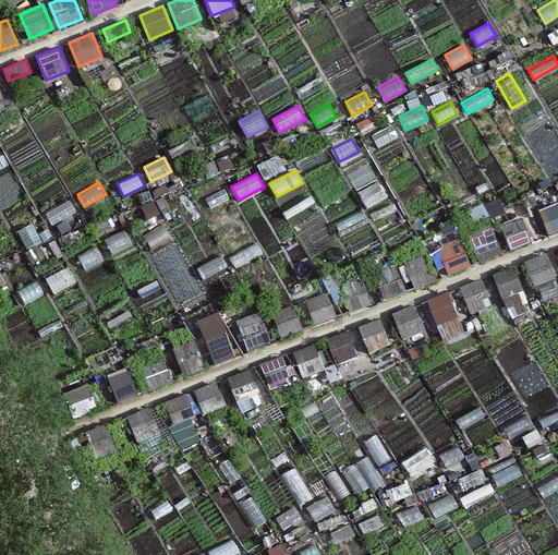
[(377,182),(359,192),(366,205),(385,195),(377,182)]
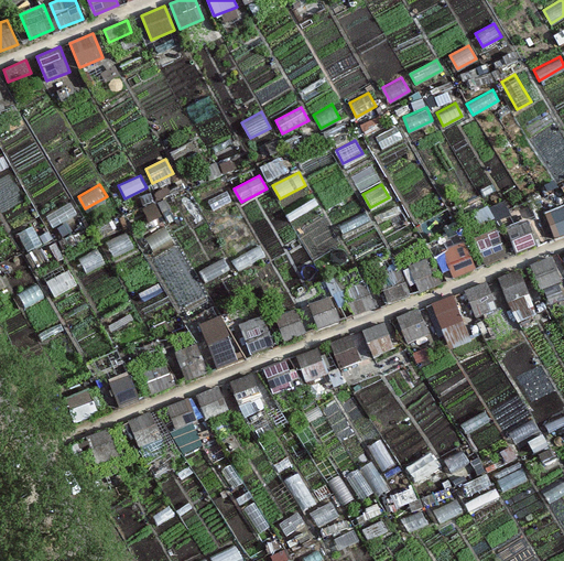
[(353,187),(323,203),(328,214),(358,197),(353,187)]
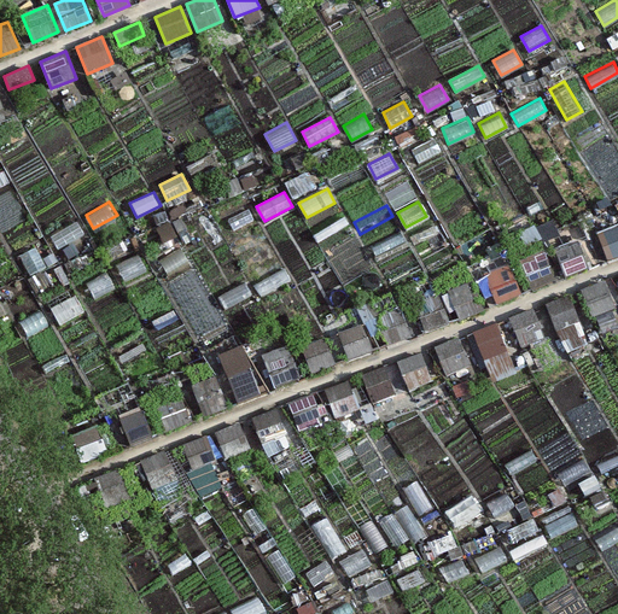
[(75,222),(52,234),(59,249),(83,235),(75,222)]
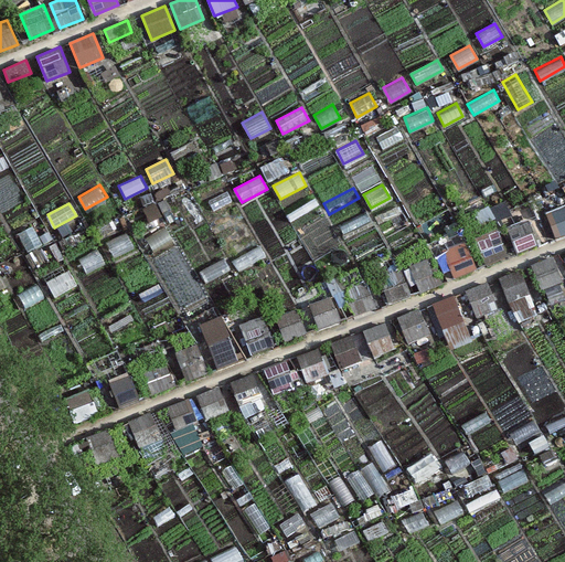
[(564,205),(545,214),(556,239),(564,234),(564,205)]
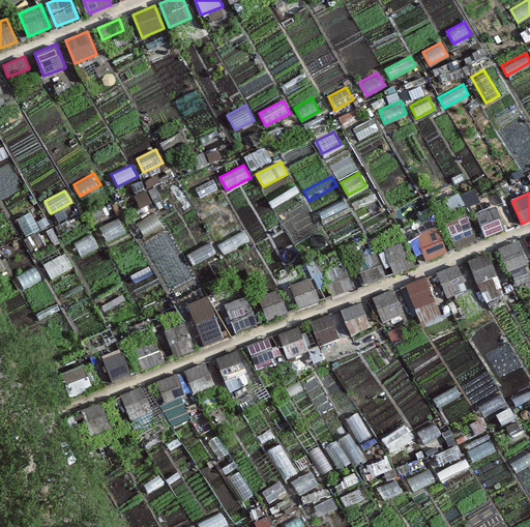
[(344,198),(316,212),(321,223),(349,207),(344,198)]
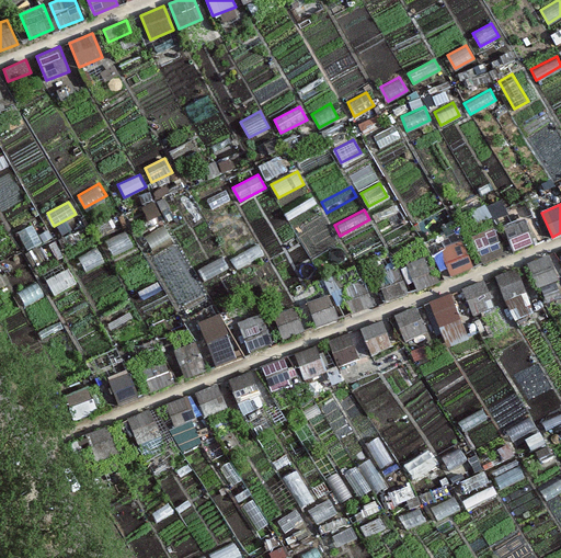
[(527,217),(504,227),(514,251),(537,241),(527,217)]
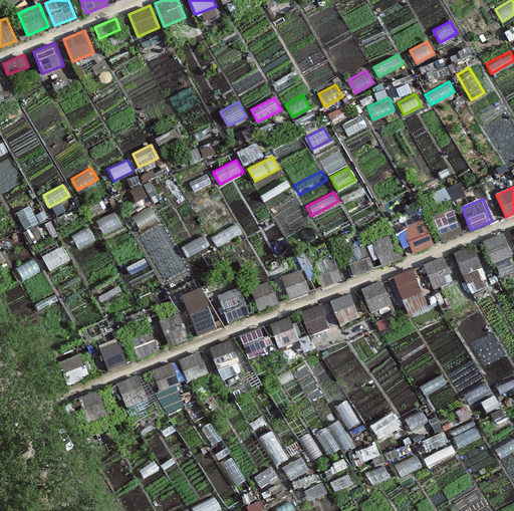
[(41,219),(33,204),(19,211),(27,227),(41,219)]
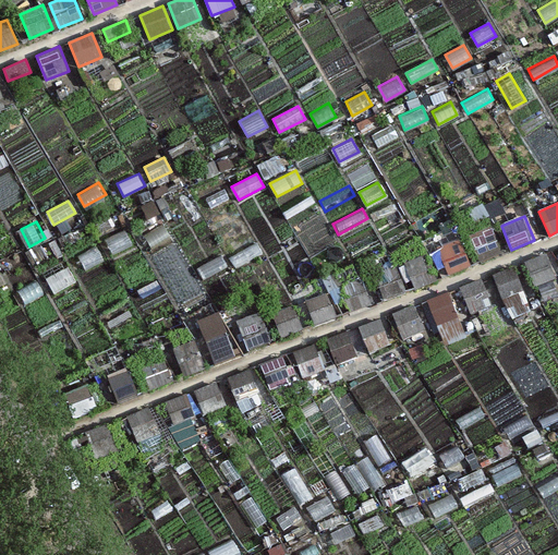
[(162,222),(142,234),(148,246),(170,234),(162,222)]
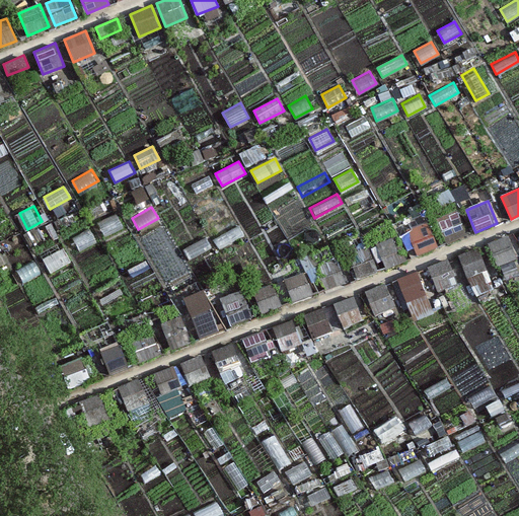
[(117,211),(96,222),(103,233),(123,222),(117,211)]
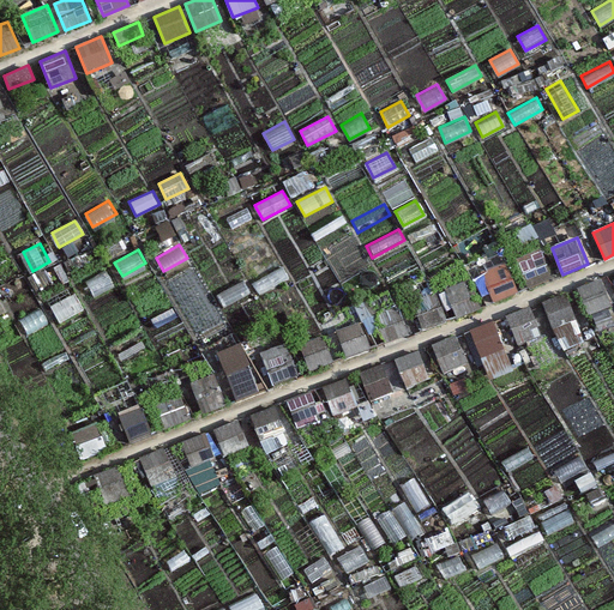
[(541,251),(516,260),(527,287),(552,277),(541,251)]
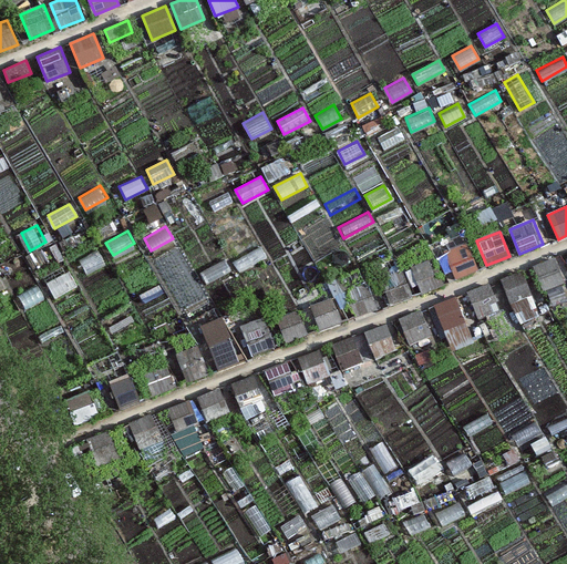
[(467,245),(444,254),(454,278),(477,269),(467,245)]
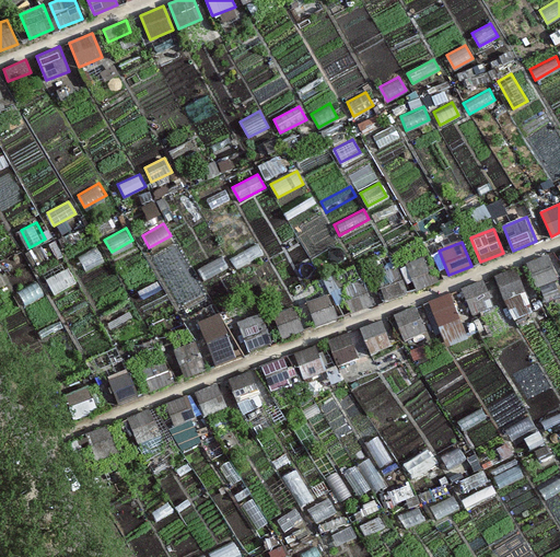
[(257,243),(231,258),(236,268),(264,253),(257,243)]
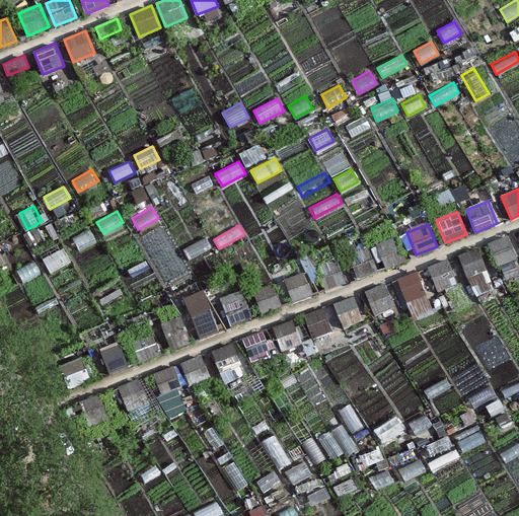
[(91,227),(72,238),(78,249),(97,238),(91,227)]
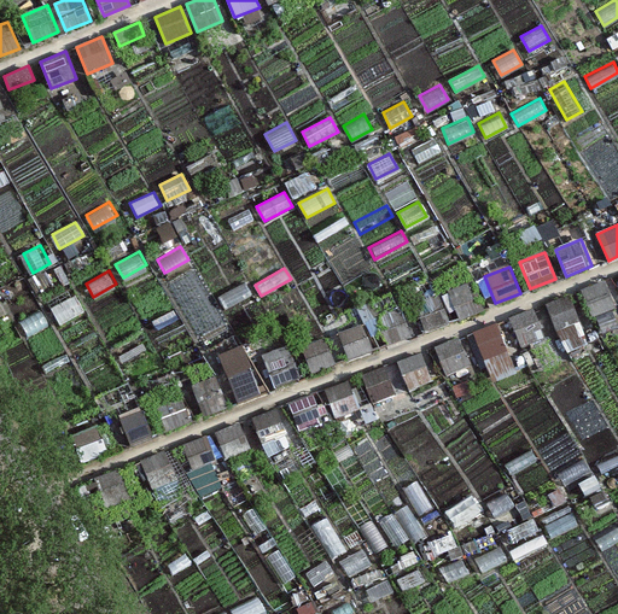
[(244,281),(220,294),(227,308),(251,294),(244,281)]
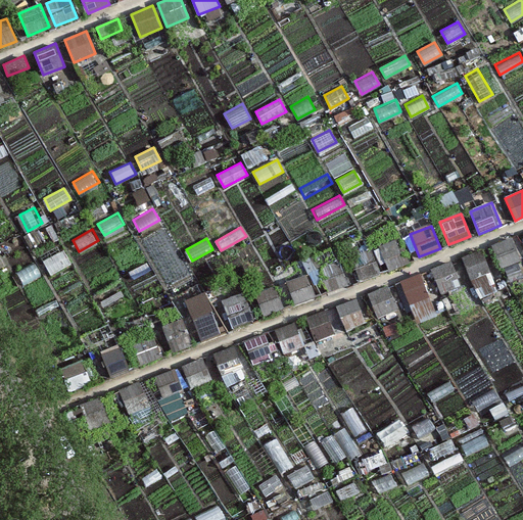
[(400,238),(379,247),(388,270),(410,261),(400,238)]
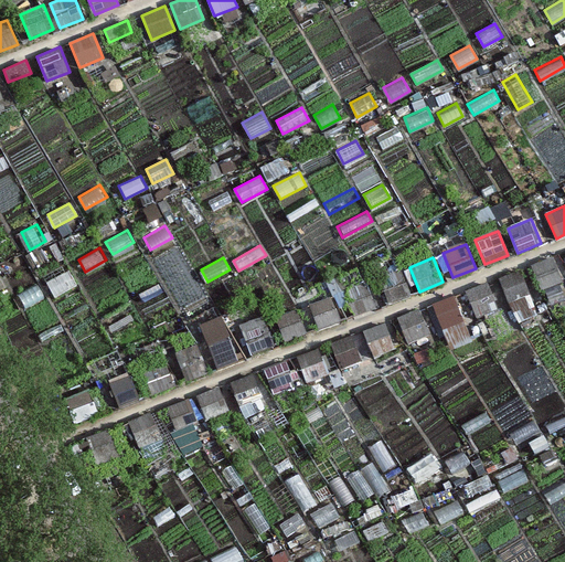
[(554,258),(531,267),(541,292),(564,283),(554,258)]
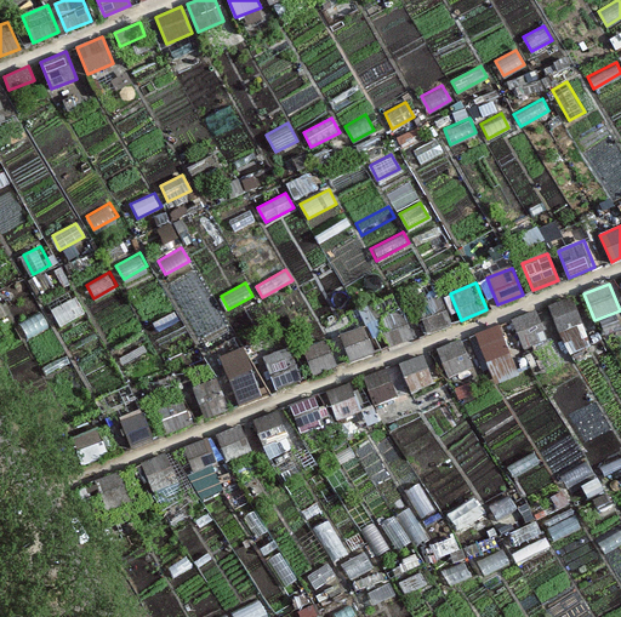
[(573,295),(547,306),(558,332),(584,321),(573,295)]
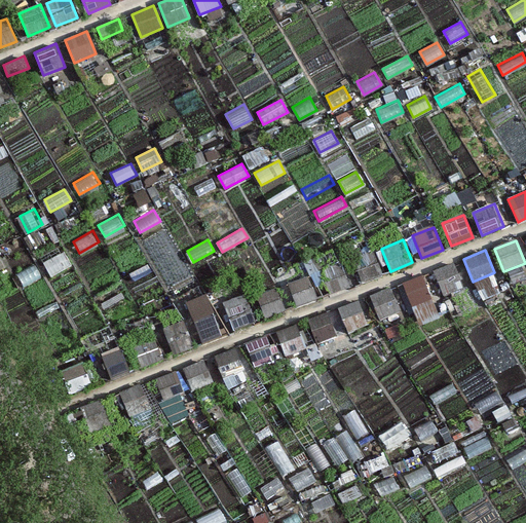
[(374,251),(352,259),(362,283),(383,273),(374,251)]
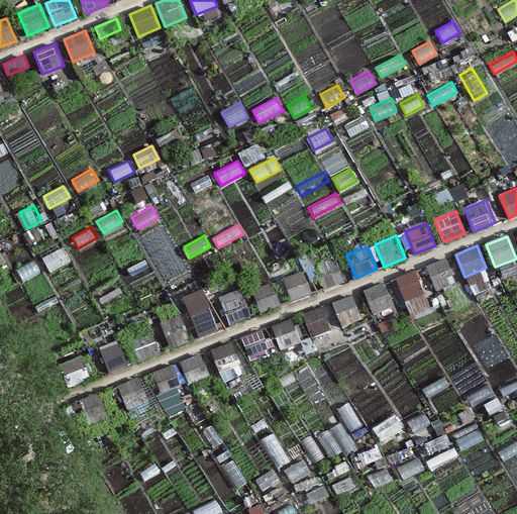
[(62,248),(42,260),(48,271),(69,260),(62,248)]
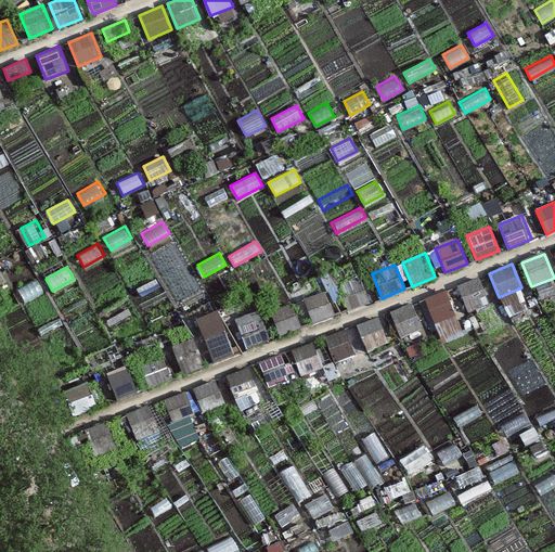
[(361,277),(338,285),(348,309),(371,300),(361,277)]
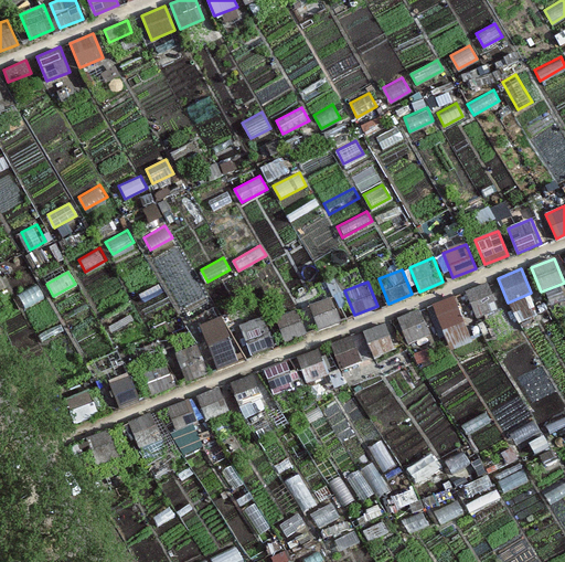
[(488,282),(465,292),(476,316),(498,306),(488,282)]
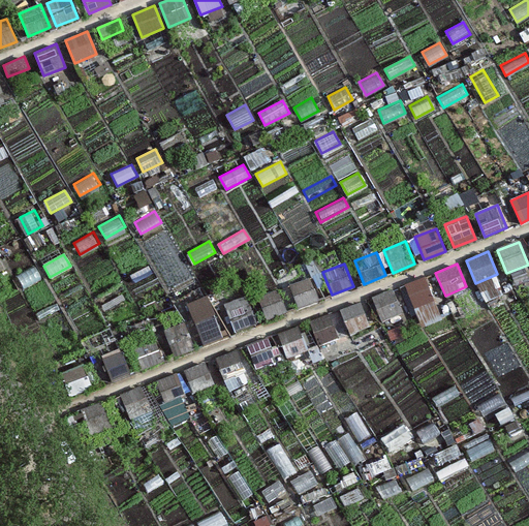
[(35,265),(16,276),(22,287),(41,276),(35,265)]
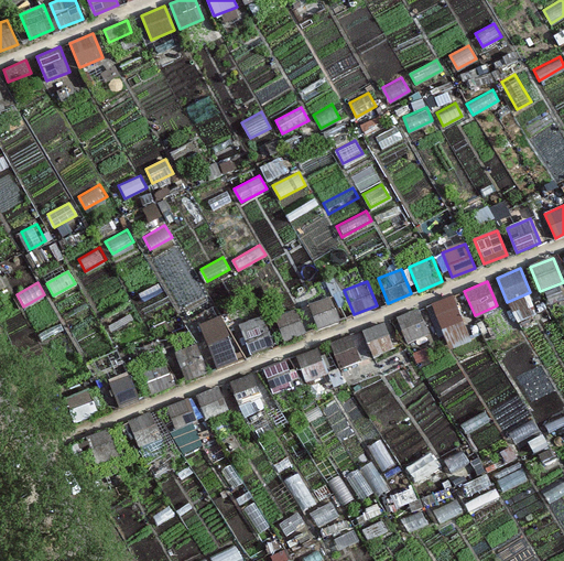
[(329,295),(307,304),(317,328),(340,320),(329,295)]
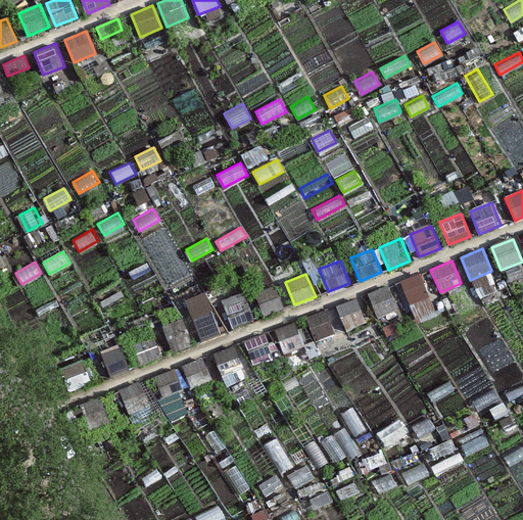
[(420,274),(398,282),(409,304),(429,296),(420,274)]
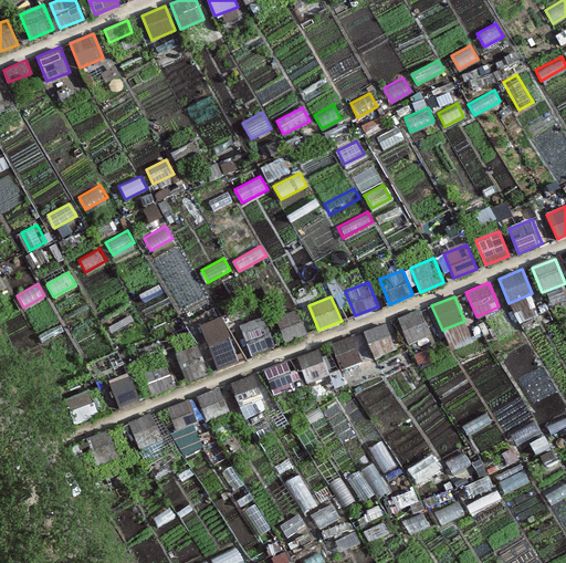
[(299,309),(275,318),(285,342),(308,333),(299,309)]
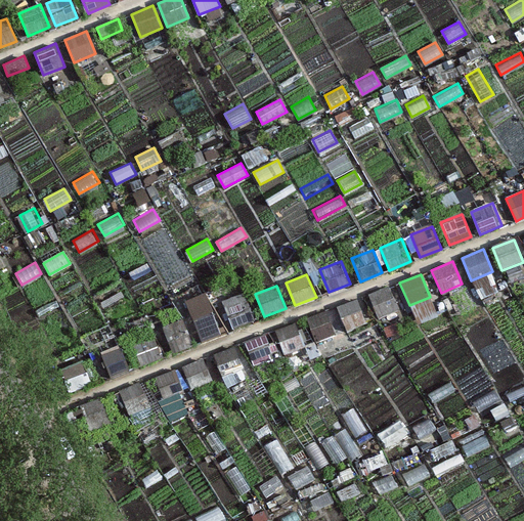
[(389,288),(367,296),(377,318),(398,310),(389,288)]
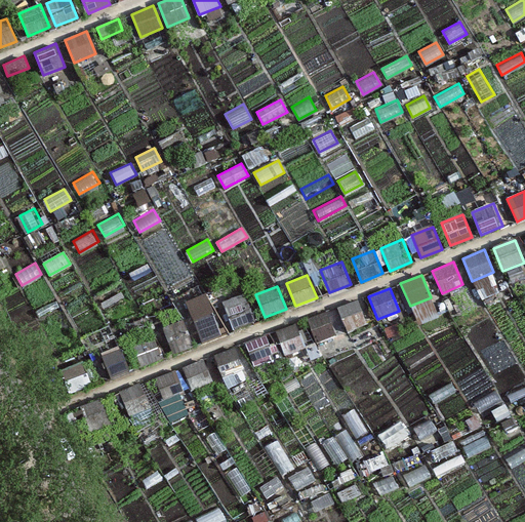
[(244,298),(223,307),(232,329),(253,321),(244,298)]
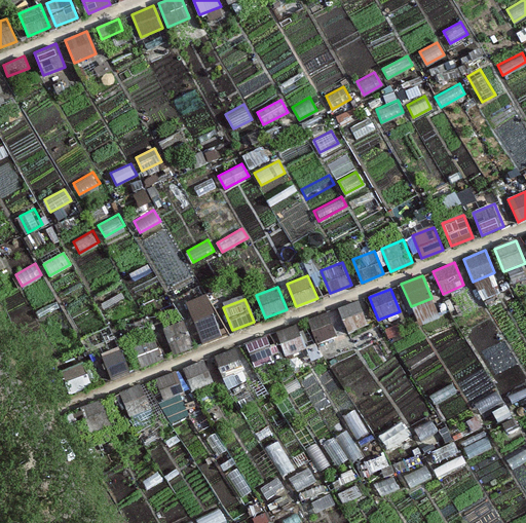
[(359,299),(338,308),(347,331),(369,322),(359,299)]
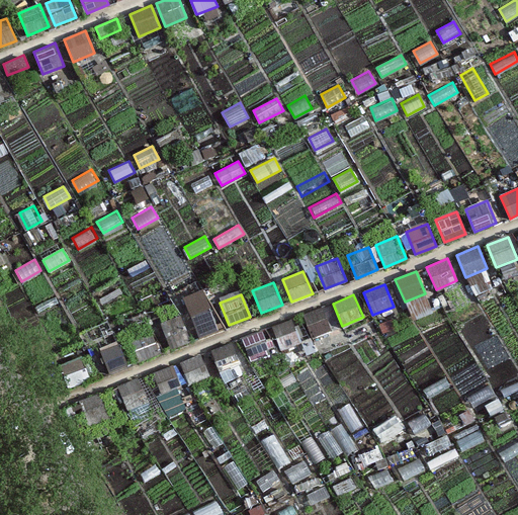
[(210,305),(189,314),(198,336),(220,327),(210,305)]
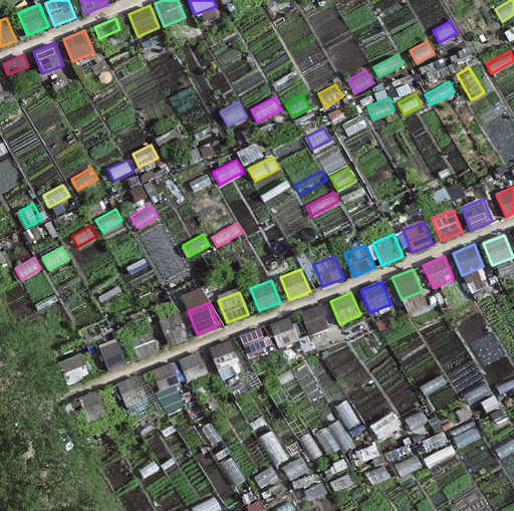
[(319,304),(299,313),(308,335),(329,326),(319,304)]
